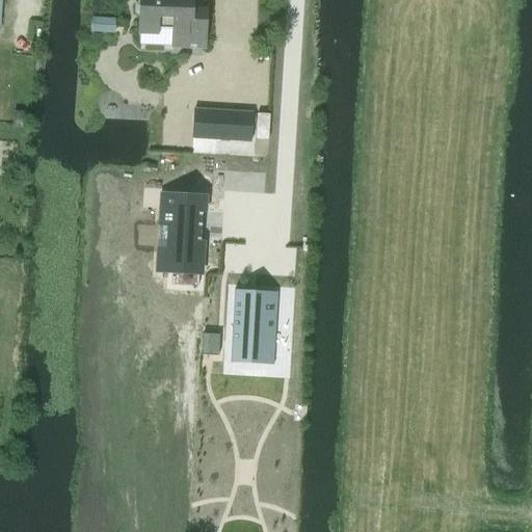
[(135,4),(134,15),(140,18),(139,28),(174,30),(173,47),(206,49),(208,11),(192,10),(192,0),(140,0),(141,1),(135,4)]
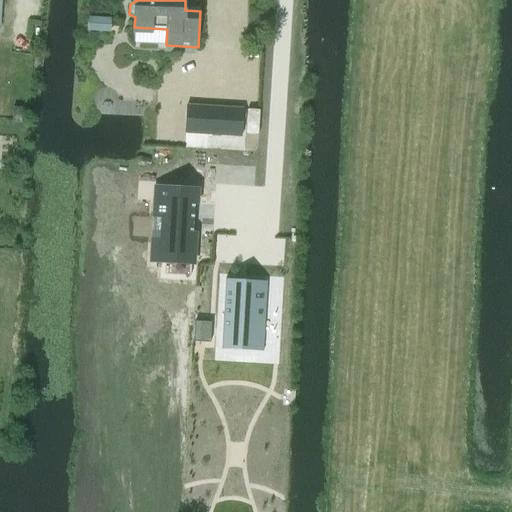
[(88,30),(110,32),(111,19),(88,17),(88,30)]
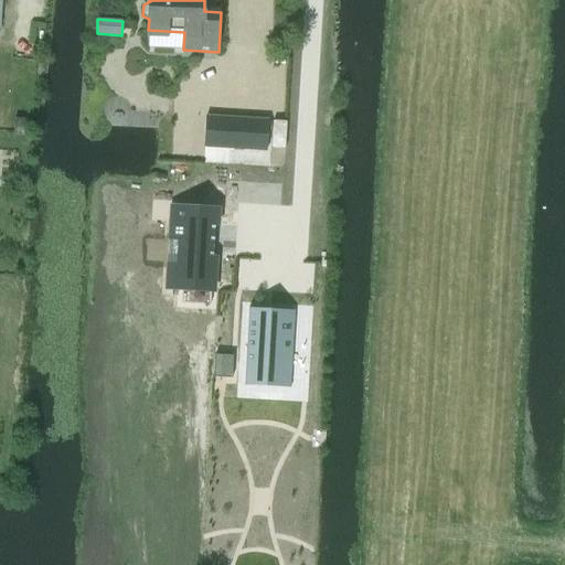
[(205,115),(203,148),(266,151),(268,119),(205,115)]
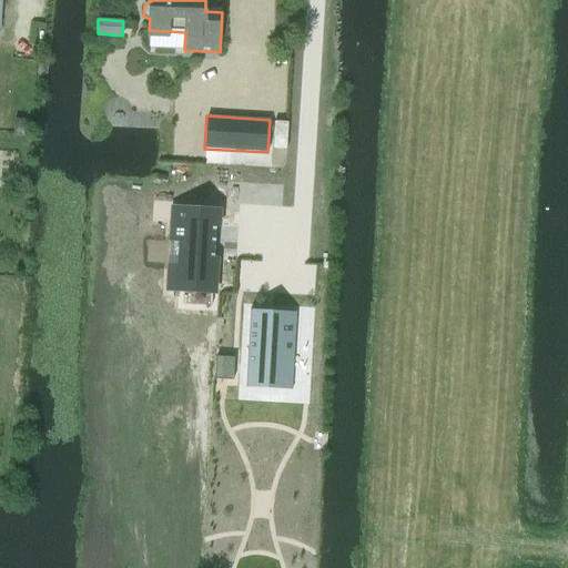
[(287,122),(274,121),(272,149),(286,150),(287,122)]
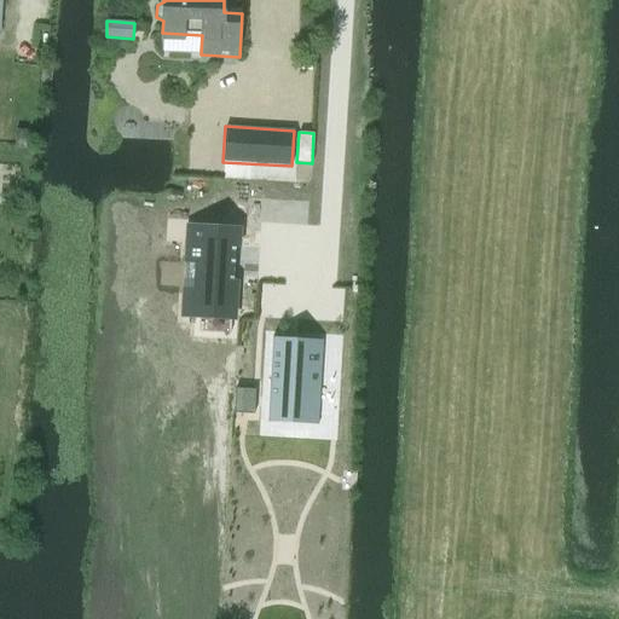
[(184,287),(183,288),(194,289),(192,311),(232,312),(236,229),(195,226),(195,243),(185,243),(184,264),(184,287)]
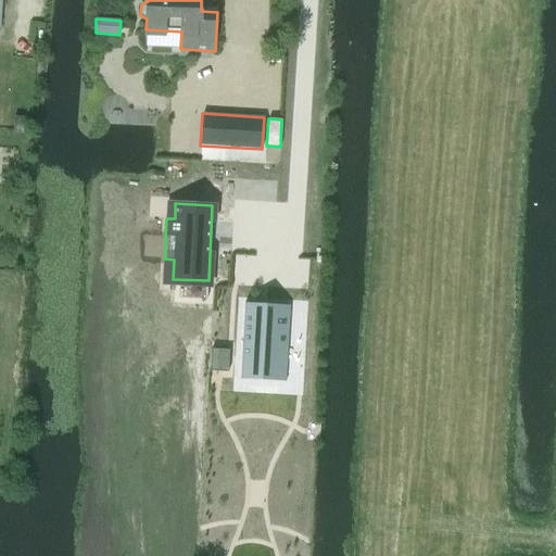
[(244,303),(240,379),(242,379),(242,378),(280,379),(283,307),(245,305),(245,303),(244,303)]
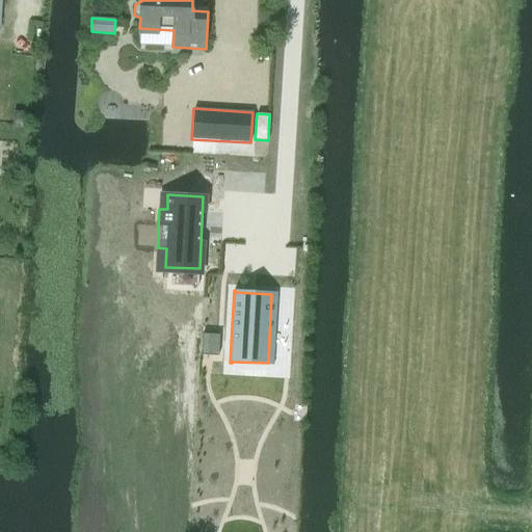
[(218,356),(219,335),(202,334),(201,355),(218,356)]
